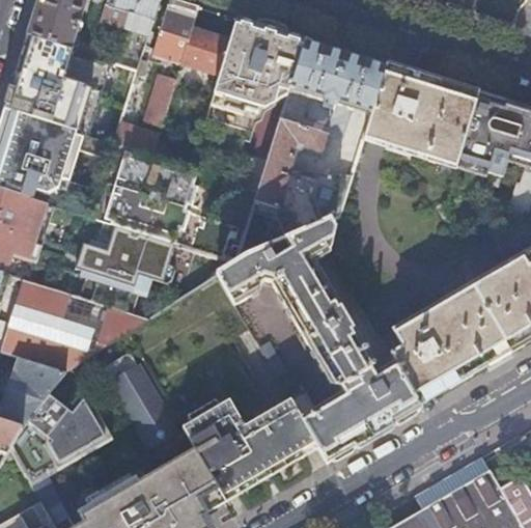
[(35,0),(35,3),(26,33),(81,50),(81,51),(84,38),(75,36),(85,0),(94,0),(105,3),(100,18),(124,26),(128,17),(131,18),(117,62),(137,68),(138,66),(140,59),(159,0),(35,0)]
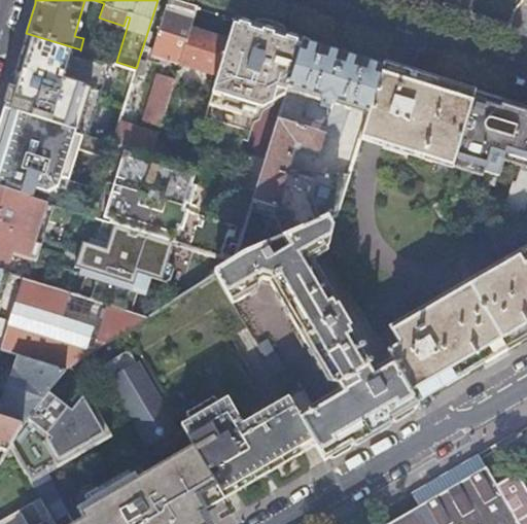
[(183,1),(180,0),(167,0),(150,54),(179,63),(190,26),(197,5),(183,1)]
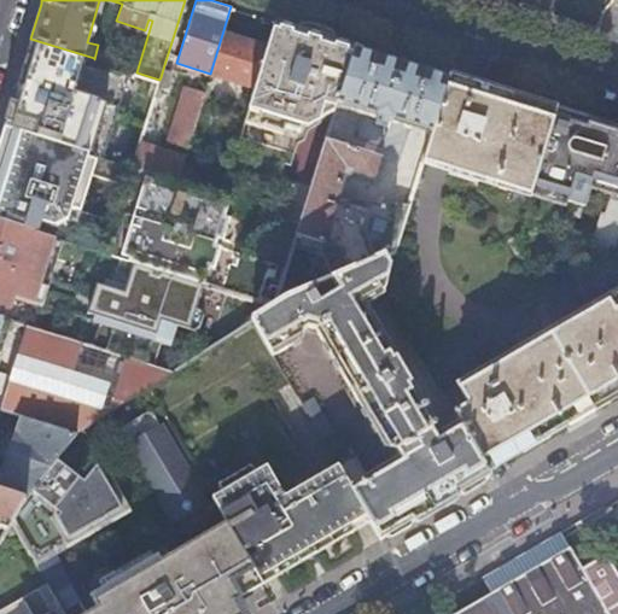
[(297,23),(296,27),(334,39),(336,35),(336,33),(336,31),(334,29),(333,28),(332,28),(304,19),(303,18),(301,19),(299,19),(298,21),(297,23)]
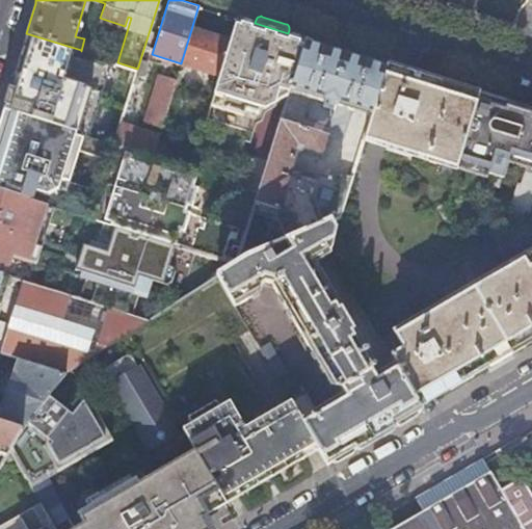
[(190,166),(166,241),(175,244),(234,263),(236,262),(266,165),(235,155),(241,136),(249,139),(256,121),(266,115),(269,106),(278,102),(280,98),(289,94),(307,38),(297,36),(288,33),(255,23),(237,18),(231,37),(218,75),(194,153),(190,166)]
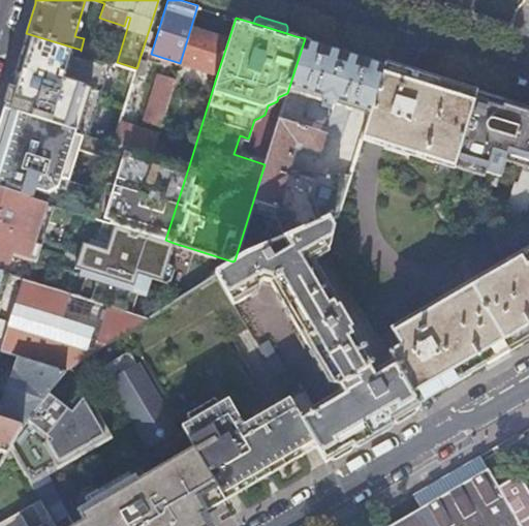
[(191,26),(180,63),(176,75),(183,78),(187,65),(217,74),(229,37),(191,26)]
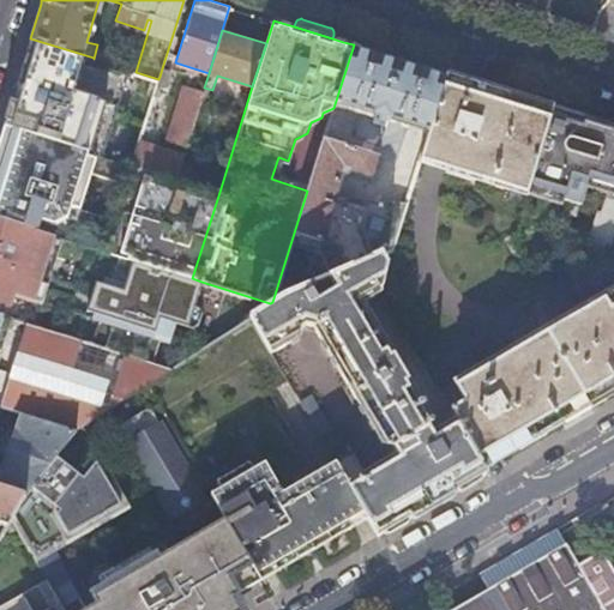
[(11,101),(4,124),(43,137),(91,151),(102,155),(130,70),(127,68),(126,68),(114,65),(100,60),(94,59),(94,58),(30,38),(17,82),(11,101)]
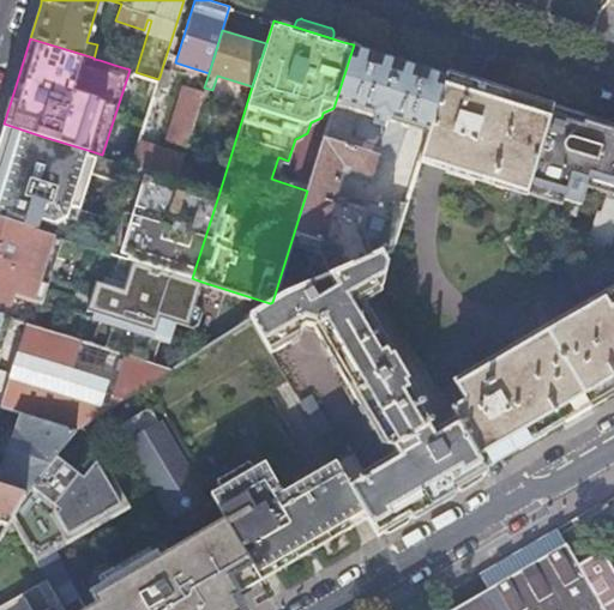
[(307,191),(272,302),(282,297),(309,285),(329,277),(381,253),(392,248),(404,209),(407,200),(335,195),(342,173),(351,168),(372,175),(378,155),(363,150),(367,140),(368,138),(350,133),(359,109),(386,119),(386,121),(387,122),(392,124),(389,134),(384,133),(380,145),(378,153),(391,159),(396,156),(407,125),(428,132),(445,73),(426,67),(354,44),(333,108),(307,191)]
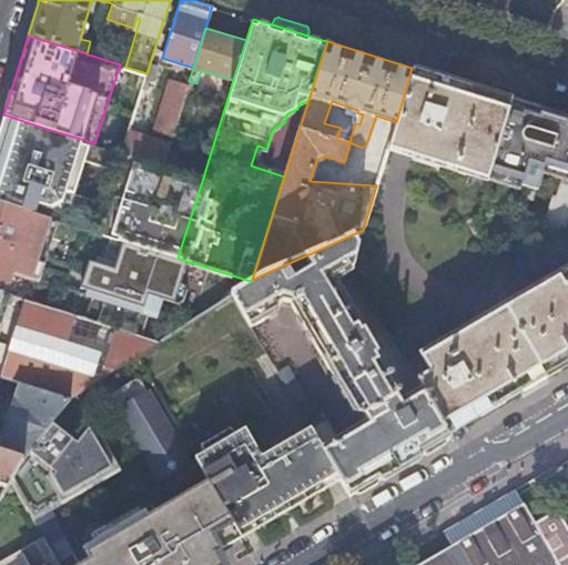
[(105,60),(117,63),(120,56),(109,52),(105,60)]
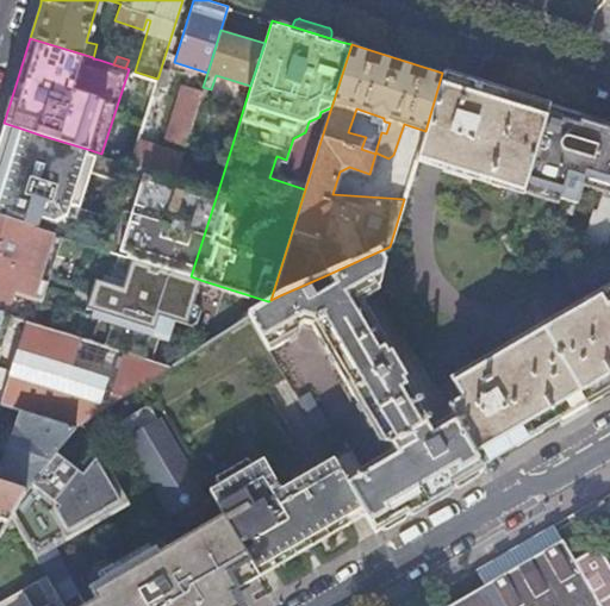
[(161,68),(159,76),(167,79),(169,70),(161,68)]
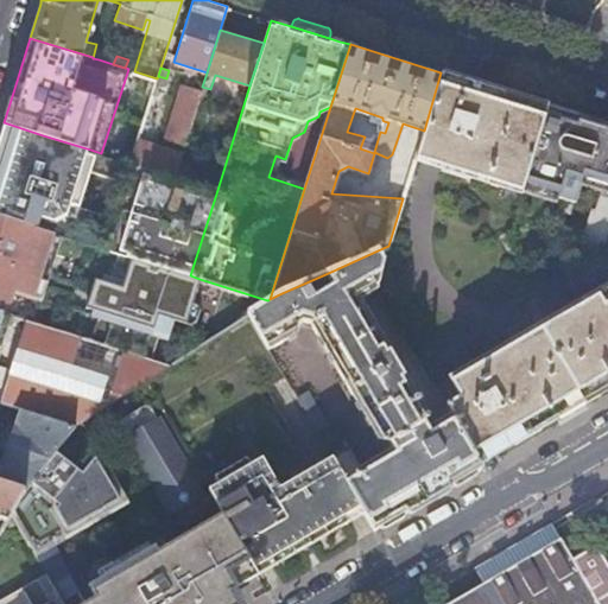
[(474,83),(441,72),(424,131),(403,198),(400,207),(508,240),(521,196),(523,197),(524,192),(526,185),(550,107),(474,83)]
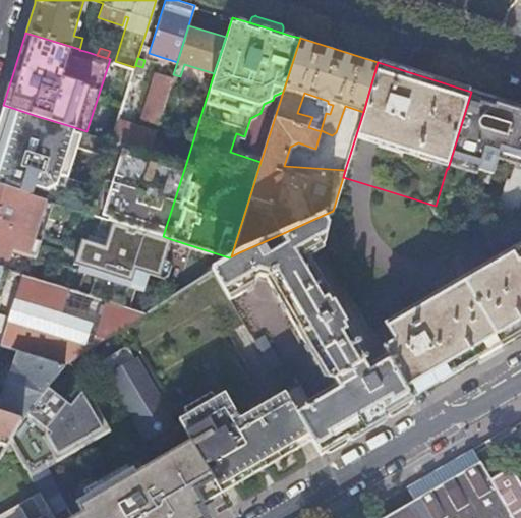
[(143,118),(159,122),(172,79),(157,74),(143,118)]
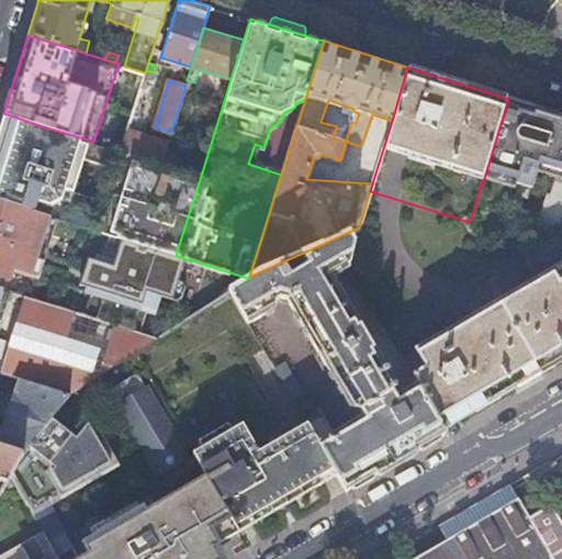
[(516,182),(531,187),(536,170),(538,163),(561,169),(561,114),(548,111),(508,99),(486,171),(517,180),(516,182)]
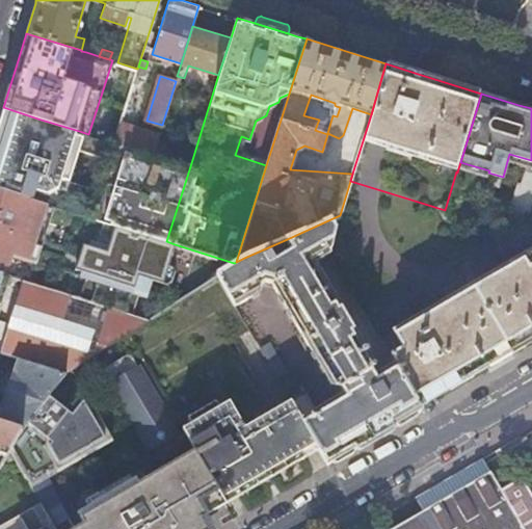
[(88,134),(79,131),(37,118),(3,107),(0,116),(0,188),(47,204),(53,206),(104,221),(115,225),(166,241),(190,166),(153,155),(114,142),(88,134)]
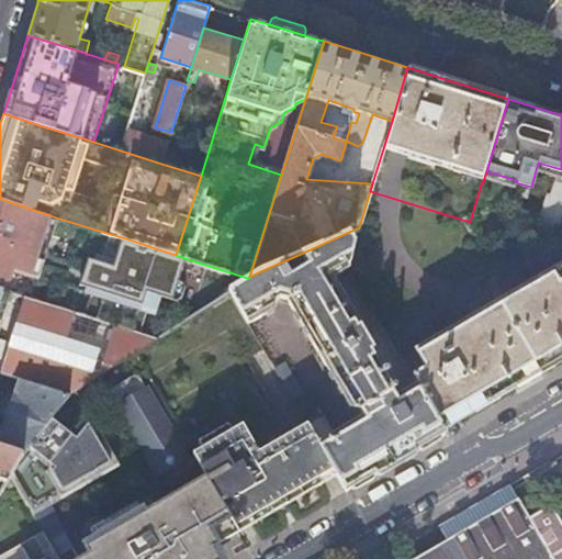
[(127,129),(121,151),(161,164),(166,149),(168,141),(127,129)]
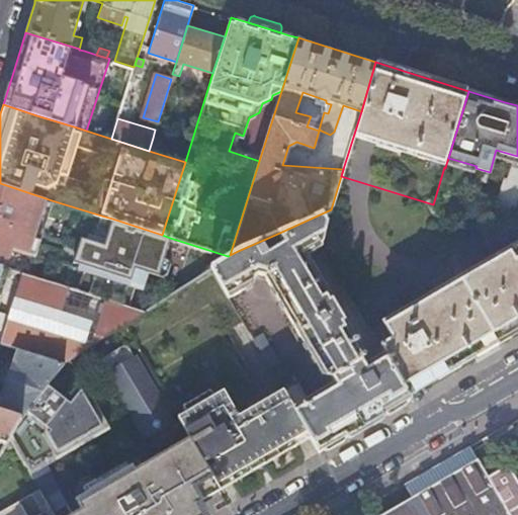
[(307,126),(319,131),(319,130),(321,122),(310,118),(307,126)]
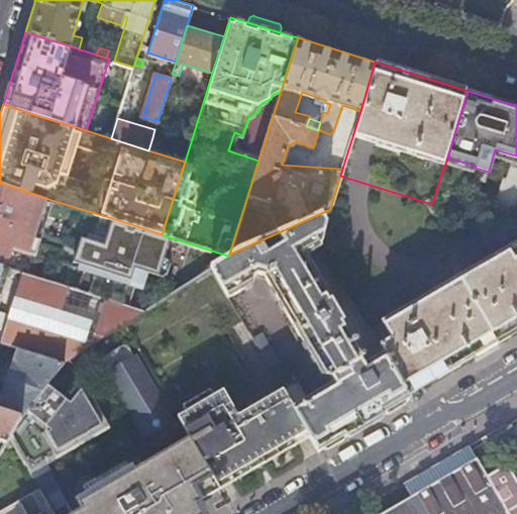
[(148,150),(185,162),(189,148),(152,137),(148,150)]
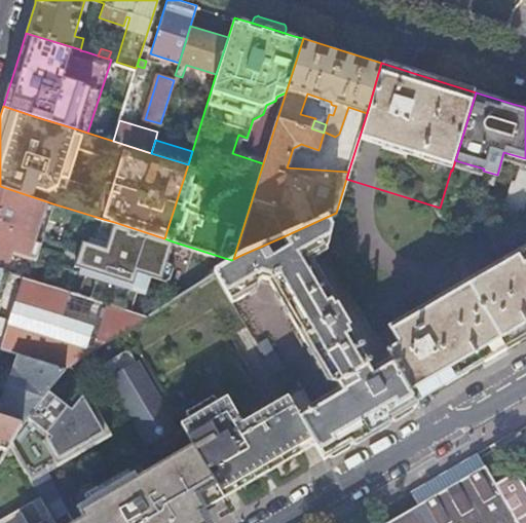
[(525,158),(503,152),(501,159),(522,165),(525,165),(525,158)]
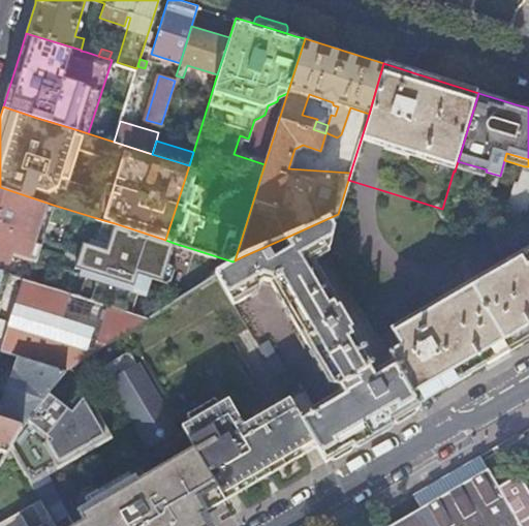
[(486,172),(487,169),(458,161),(456,167),(485,176),(486,172)]
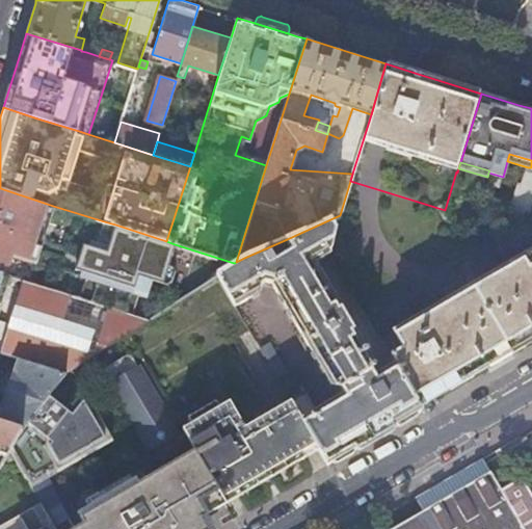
[(519,182),(506,222),(527,225),(527,222),(531,206),(531,167),(528,167),(523,183),(519,182)]
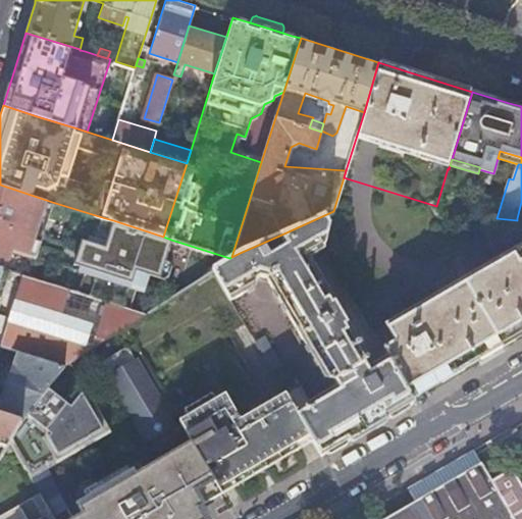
[(0,266),(5,268),(11,250),(35,258),(40,242),(33,240),(46,200),(0,185),(0,266)]
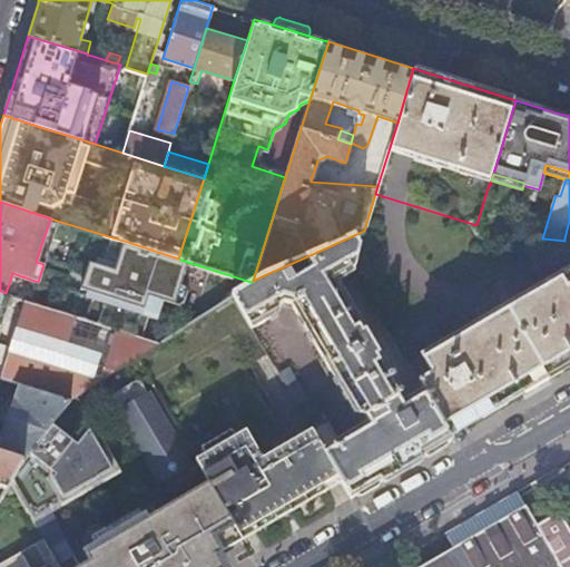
[(57,221),(50,218),(36,262),(43,264),(57,221)]
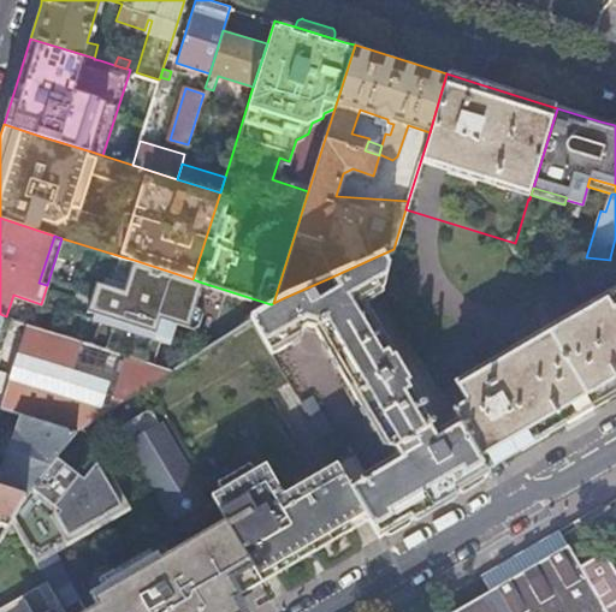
[(271,304),(253,316),(250,318),(272,354),(300,338),(302,328),(307,326),(315,328),(384,443),(395,446),(398,455),(365,474),(360,465),(351,470),(356,480),(348,483),(365,511),(369,520),(379,536),(408,518),(416,515),(458,489),(487,473),(485,468),(456,420),(434,433),(431,425),(432,417),(363,302),(380,292),(389,267),(383,254),(330,278),(336,286),(317,298),(311,286),(283,298),(273,303),(271,304)]
